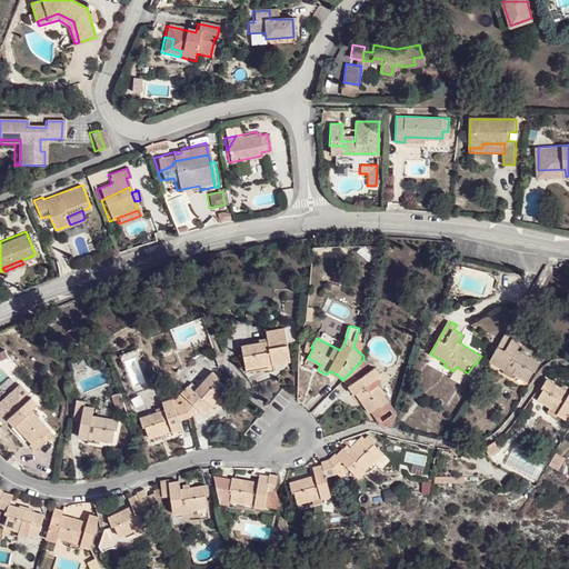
[(247,368),(265,365),(263,358),(268,357),(267,351),(270,351),(273,362),(273,365),(291,361),(285,327),(267,330),(269,338),(269,341),(260,342),(242,346),(247,368)]
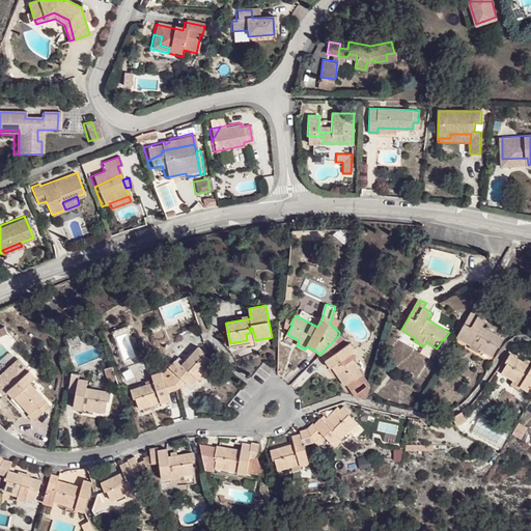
[(482,309),(475,306),(457,337),(472,344),(473,343),(478,334),(481,336),(479,340),(482,342),(480,347),(493,355),(498,345),(500,346),(504,339),(483,327),(487,319),(479,315),(482,309)]
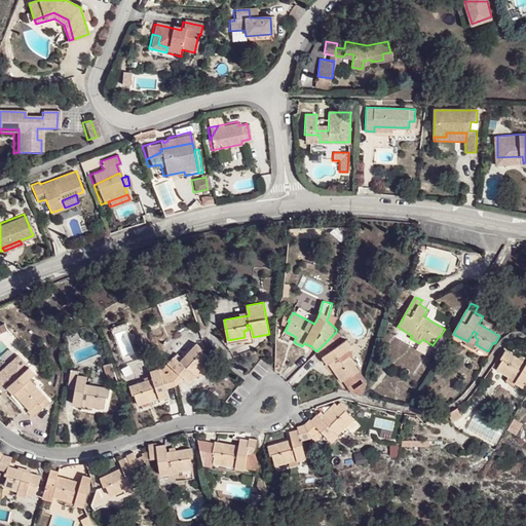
[(243,331),(245,337),(253,335),(250,325),(247,325),(248,330),(243,331)]
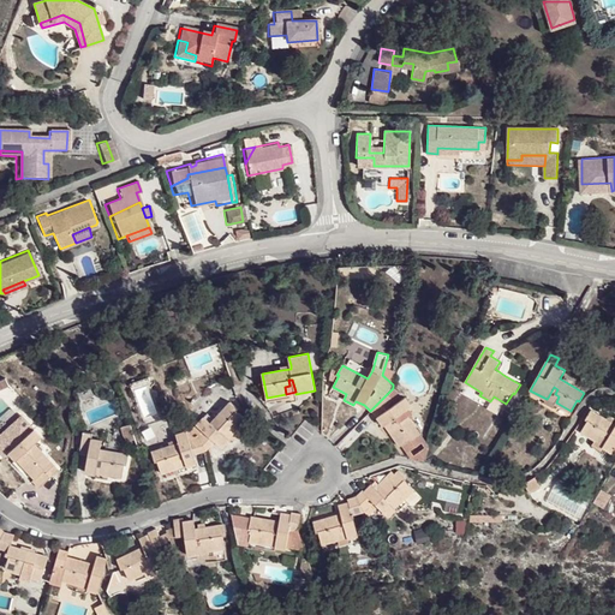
[(548,398),(556,402),(559,396),(555,394),(557,389),(554,387),(548,398)]
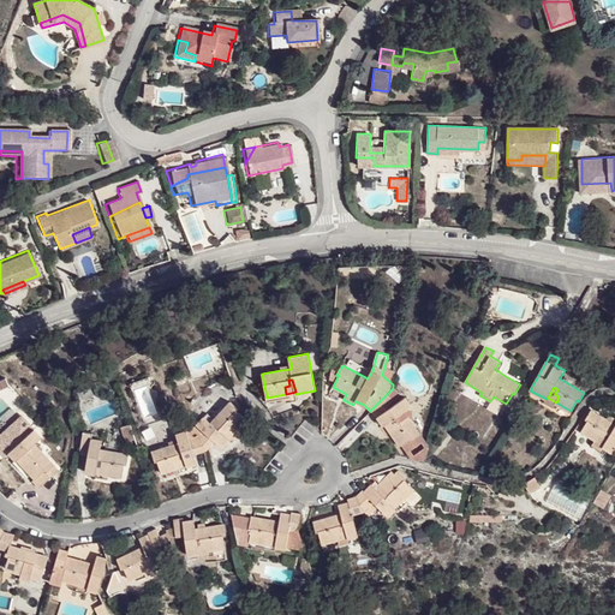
[(387,394),(370,411),(372,413),(377,418),(382,425),(384,424),(395,417),(398,421),(393,423),(396,428),(389,431),(400,447),(404,445),(408,452),(425,441),(405,412),(413,407),(406,396),(395,405),(393,401),(394,400),(387,394)]
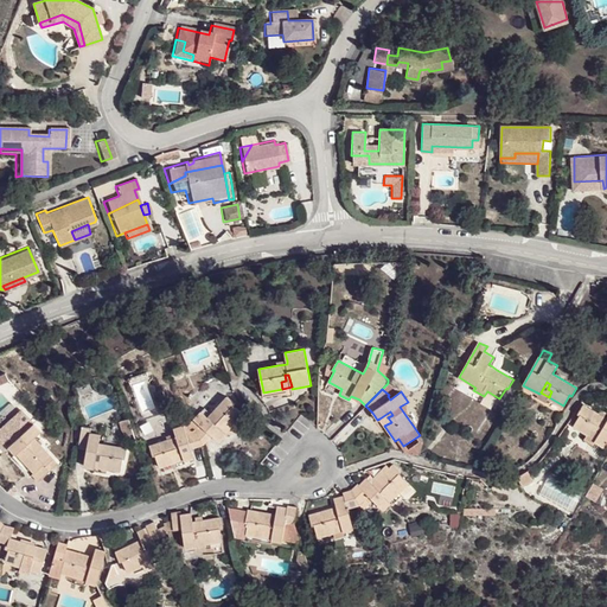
[(190,423),(203,445),(204,445),(212,436),(218,442),(227,434),(224,433),(219,428),(216,425),(218,421),(222,425),(225,421),(231,426),(243,415),(234,406),(235,404),(228,397),(208,417),(202,411),(190,423)]
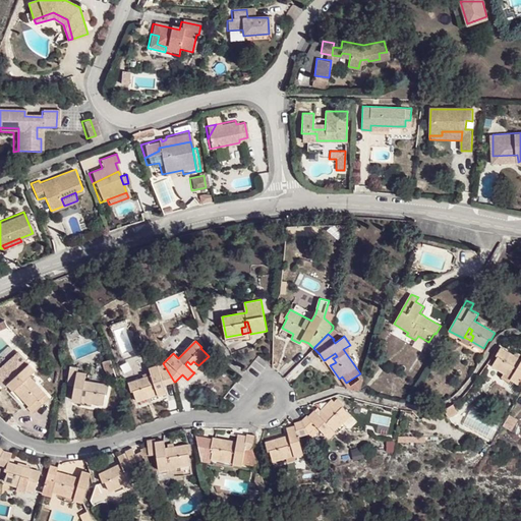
[(510,378),(520,384),(520,359),(520,360),(500,348),(496,355),(498,356),(493,365),(504,372),(501,377),(509,381),(510,378)]
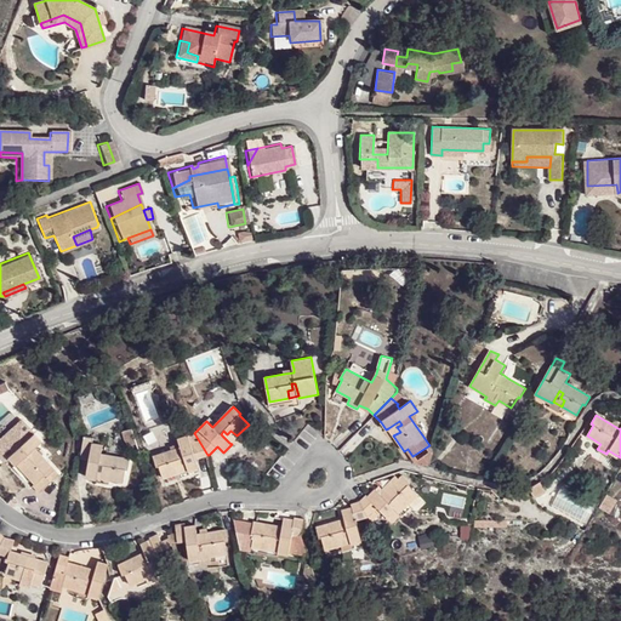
[(4,448),(10,455),(33,434),(21,421),(13,427),(20,434),(4,448)]
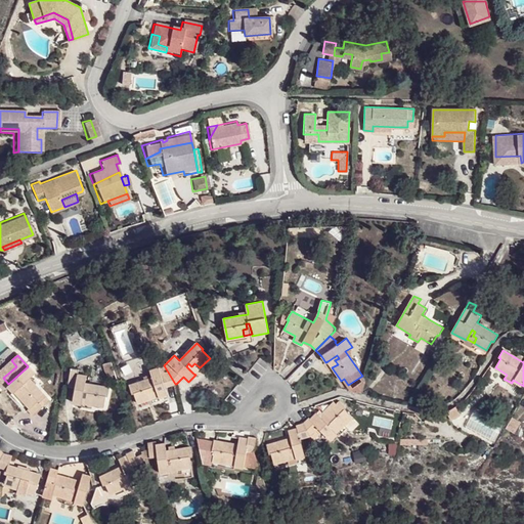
[(328,361),(332,367),(338,364),(335,360),(339,358),(337,355),(328,361)]
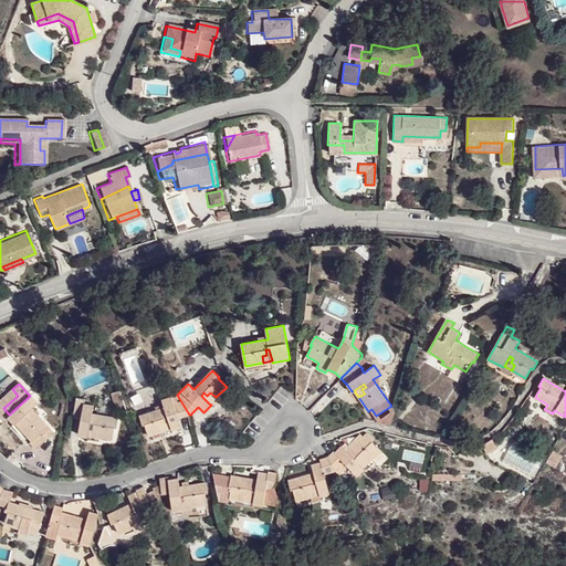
[(209,404),(216,397),(210,392),(207,396),(205,399),(209,404)]
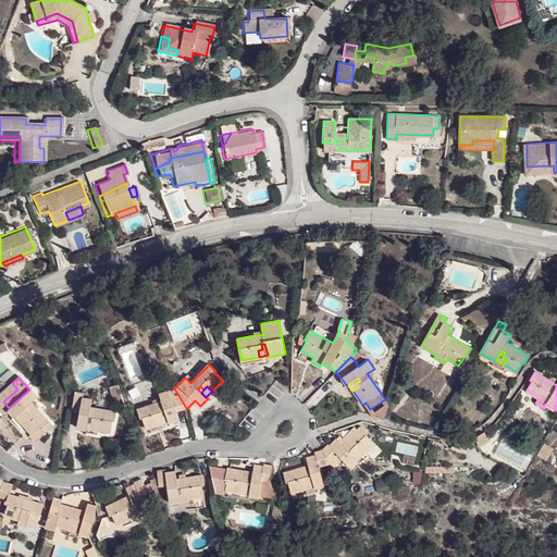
[(14,418),(15,417),(23,409),(26,412),(23,416),(25,418),(21,422),(31,434),(28,436),(35,442),(50,426),(46,423),(48,421),(32,403),(38,396),(31,388),(8,410),(14,418)]
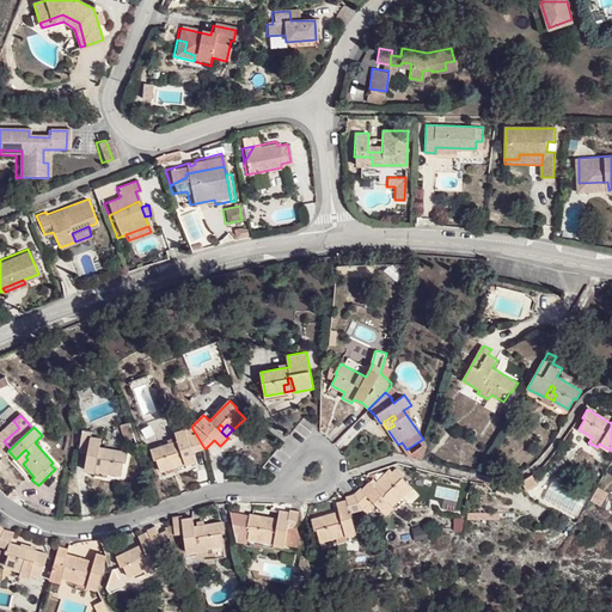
[(157,459),(160,471),(177,466),(175,459),(179,458),(177,453),(181,451),(183,457),(184,464),(185,465),(196,461),(194,452),(204,448),(191,427),(175,433),(177,441),(151,450),(154,460),(157,459)]
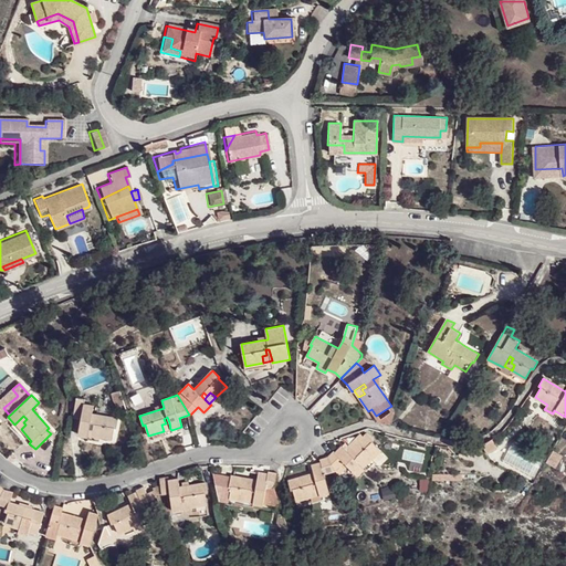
[(87,437),(87,435),(88,428),(90,422),(94,423),(93,429),(97,430),(96,436),(112,439),(115,428),(116,428),(118,419),(92,412),(94,406),(84,404),(85,399),(76,397),(73,417),(81,418),(79,435),(87,437)]
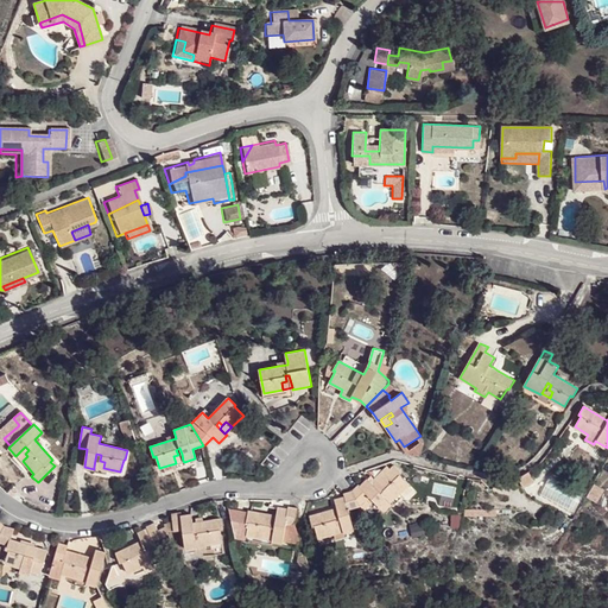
[(409,454),(422,457),(425,443),(420,436),(404,447),(409,454)]
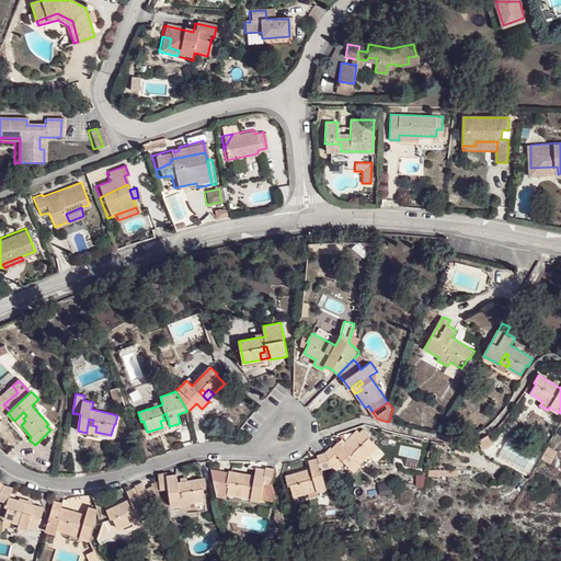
[(23,412),(15,420),(21,425),(25,421),(23,419),(26,415),(23,412)]
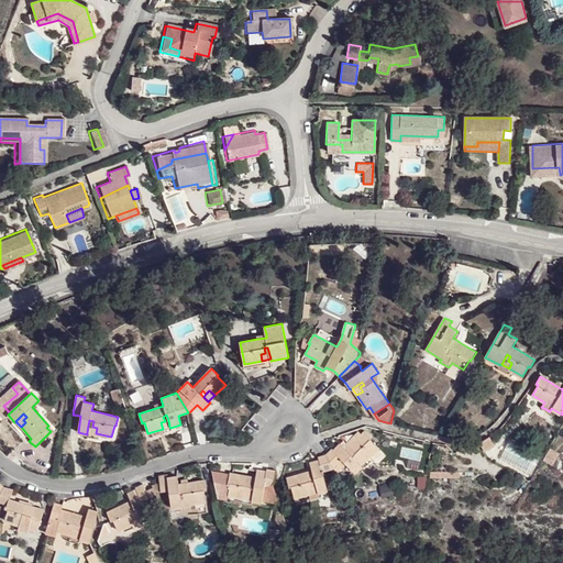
[(332,449),(327,454),(334,467),(337,472),(338,473),(346,464),(355,473),(363,466),(361,464),(352,455),(355,453),(359,457),(363,453),(367,459),(378,448),(371,440),(372,438),(365,431),(345,449),(341,443),(334,450),(332,449)]
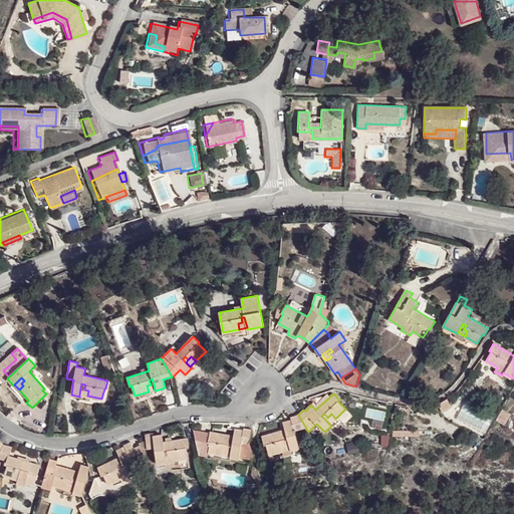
[(451,405),(447,398),(441,401),(438,403),(441,410),(451,405)]
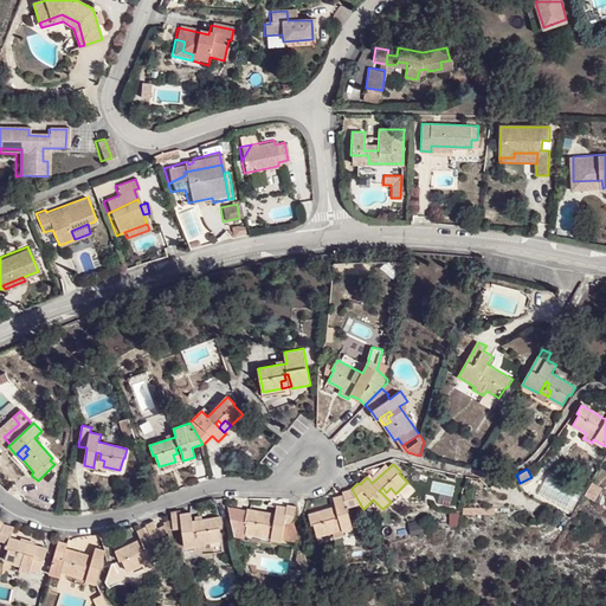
[(601,487),(592,481),(585,494),(593,500),(601,487)]
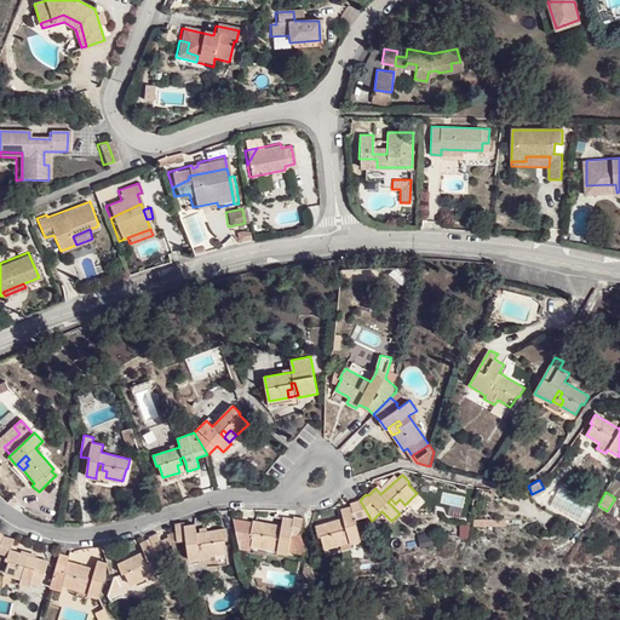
[(397,511),(405,505),(400,499),(395,504),(391,499),(388,501),(397,511)]
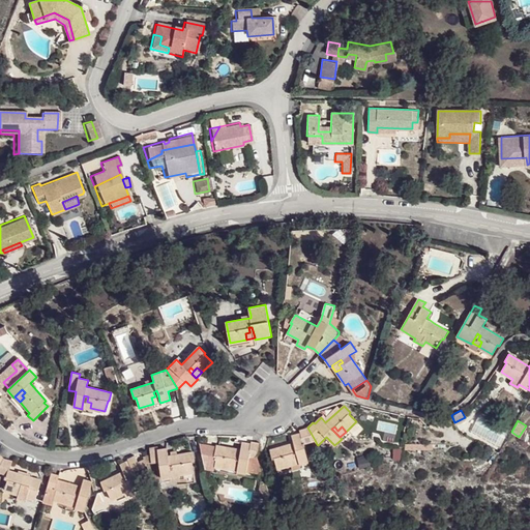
[(307,428),(300,430),(300,433),(292,435),(295,443),(271,449),(273,459),(275,458),(277,468),(292,464),(291,458),(294,457),(293,452),(297,451),(300,462),(300,464),(310,461),(304,443),(315,440),(307,428)]
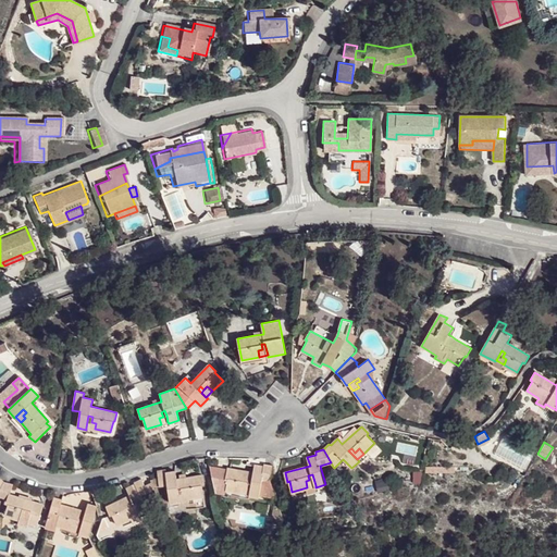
[(254,472),(227,469),(226,479),(229,479),(226,490),(243,492),(243,485),(247,485),(248,481),(252,481),(250,495),(260,497),(260,495),(276,498),(270,480),(273,465),(264,463),(264,467),(255,465),(254,472)]
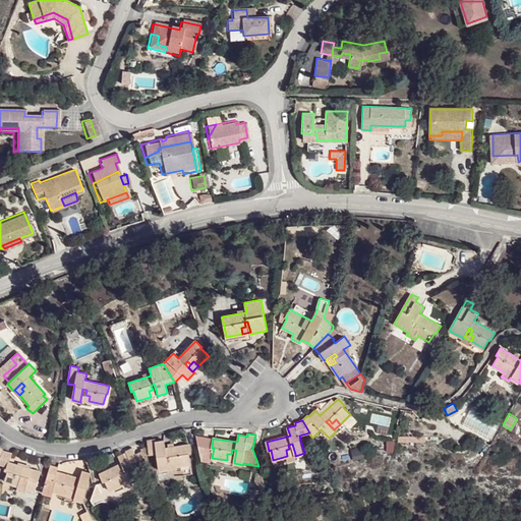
[(149,448),(141,449),(142,451),(143,455),(157,453),(159,470),(169,468),(168,467),(166,456),(170,455),(171,461),(175,460),(175,466),(190,463),(189,453),(191,453),(190,445),(165,448),(164,441),(156,442),(155,441),(148,442),(149,448)]
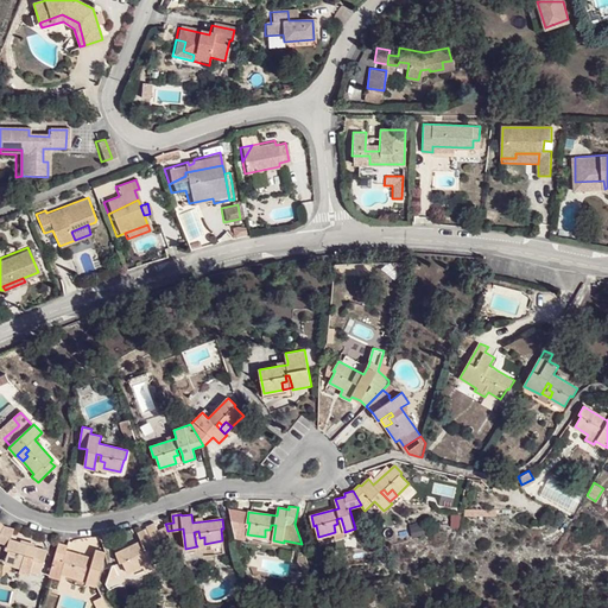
[(334,525),(335,532),(344,530),(341,518),(336,519),(337,524),(334,525)]
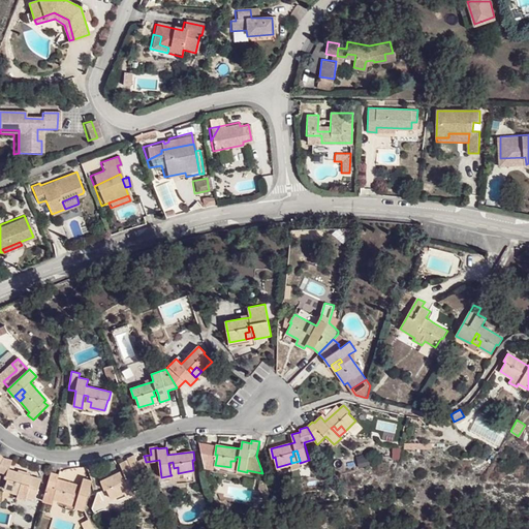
[(147,465),(146,462),(145,458),(138,461),(135,454),(127,457),(129,460),(121,464),(124,470),(101,480),(105,490),(107,489),(113,498),(126,492),(123,487),(127,485),(125,480),(128,478),(130,484),(133,489),(133,490),(142,487),(134,470),(147,465)]
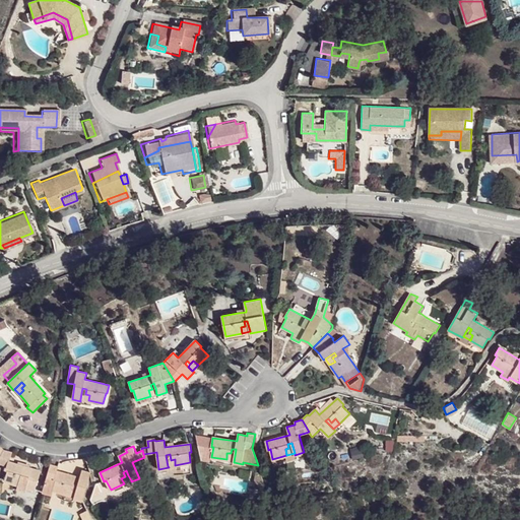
[(226,453),(226,459),(234,460),(236,449),(232,449),(231,453),(226,453)]
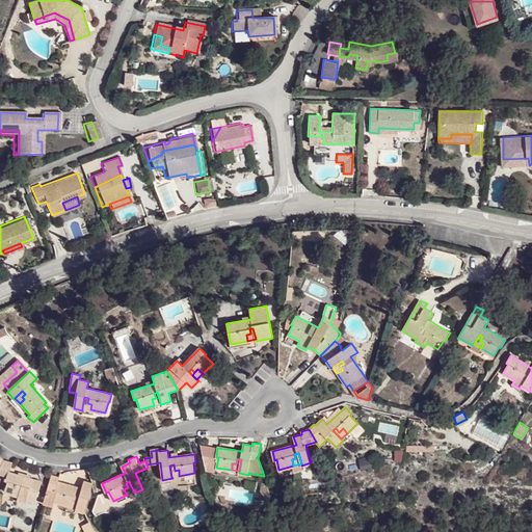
[(3,460),(0,466),(0,483),(6,485),(5,491),(19,496),(18,500),(28,503),(29,500),(35,501),(41,482),(31,479),(18,474),(9,471),(11,463),(3,460)]
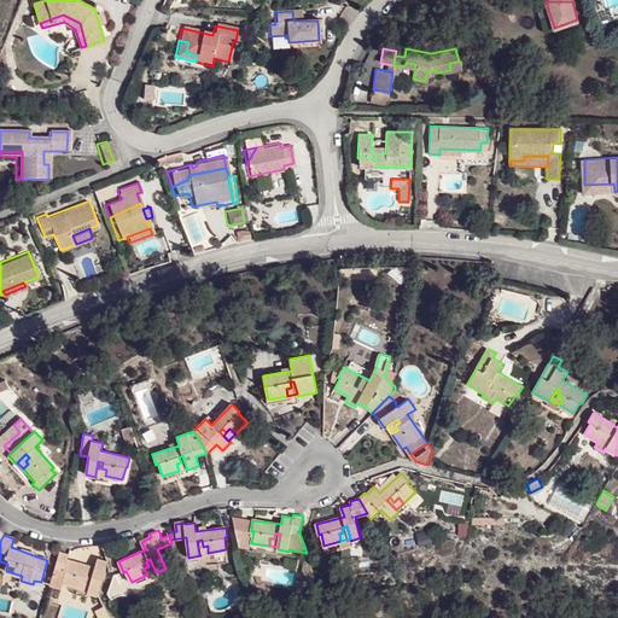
[(199,554),(208,553),(208,546),(203,547),(202,540),(197,541),(199,554)]
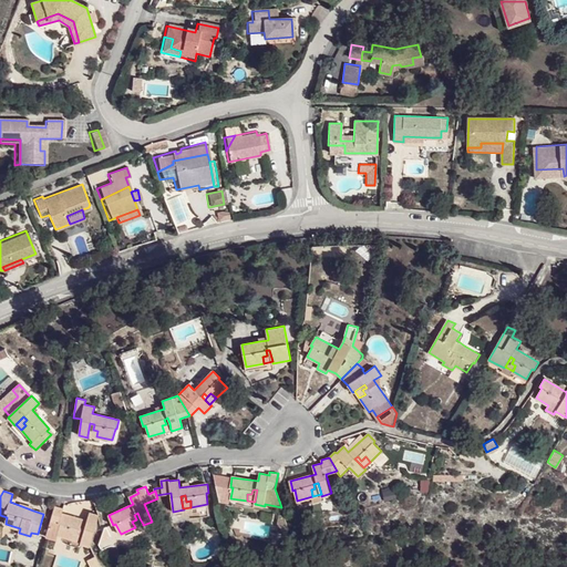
[(90,546),(99,515),(90,513),(88,521),(62,513),(64,508),(55,506),(51,521),(47,535),(58,538),(58,534),(73,539),(71,544),(79,546),(80,544),(90,546)]
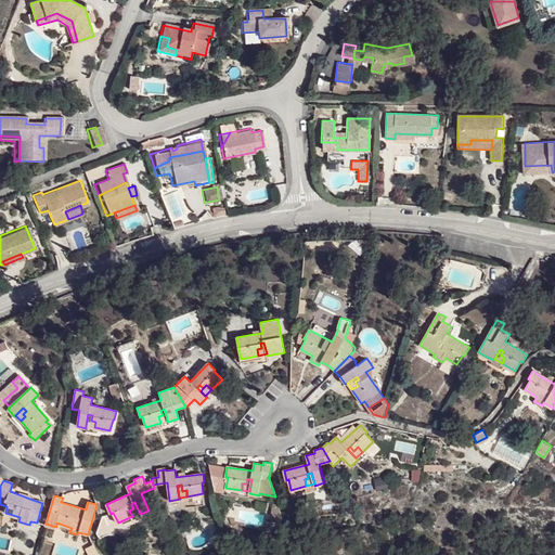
[(129,511),(132,516),(140,513),(137,507),(133,508),(129,511)]
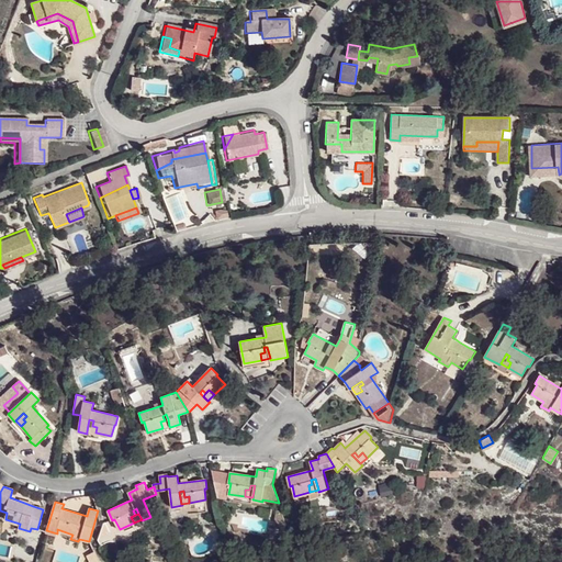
[(103,524),(98,539),(105,536),(103,534),(110,530),(107,523),(103,524)]
